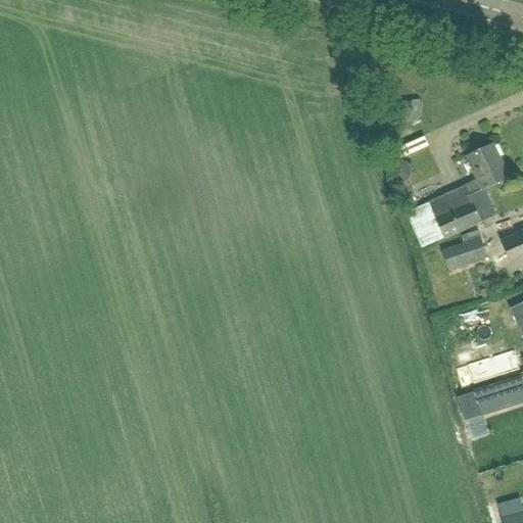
[(470,204),(447,215),(436,220),(430,207),(410,217),(426,250),(497,217),(486,191),(511,180),(494,146),(466,159),(477,182),(464,187),(469,198),(468,198),(470,204)]
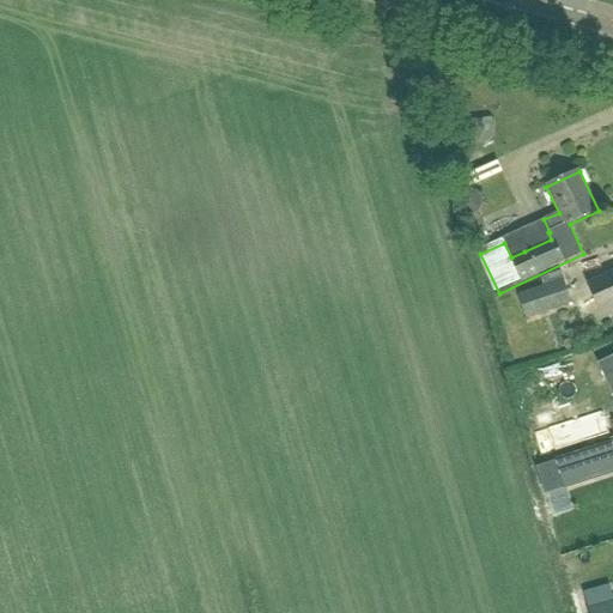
[(562,272),(541,279),(544,287),(519,296),(527,321),(572,304),(562,272)]
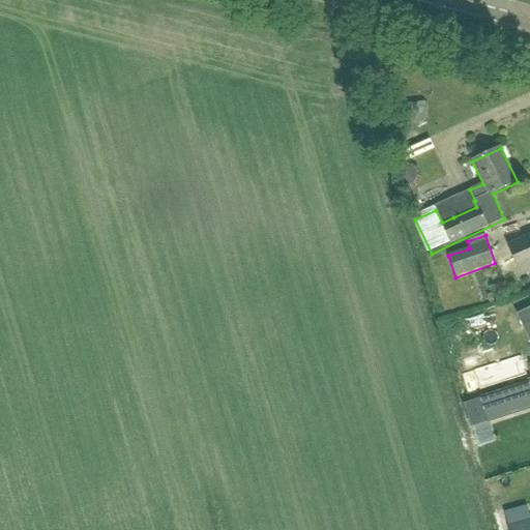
[(529,236),(508,247),(522,275),(529,271),(529,236)]
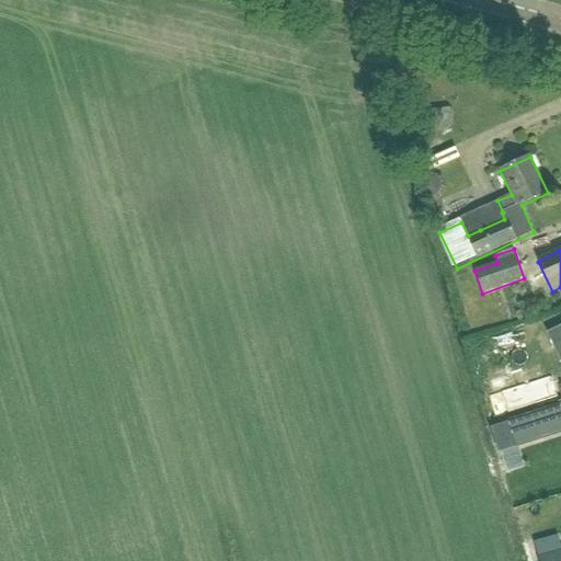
[(549,378),(484,399),(492,420),(556,399),(549,378)]
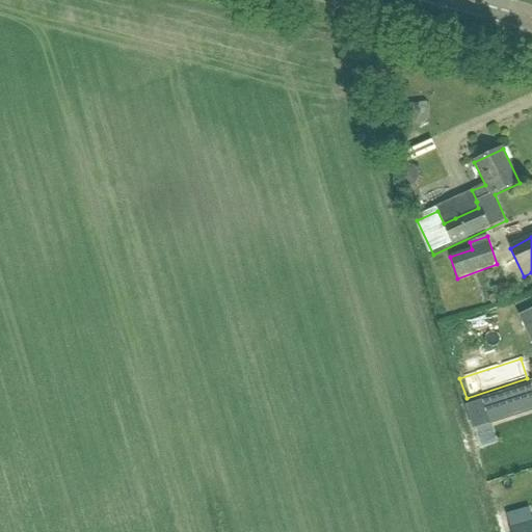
[(493,421),(531,407),(531,383),(485,399),(493,421)]
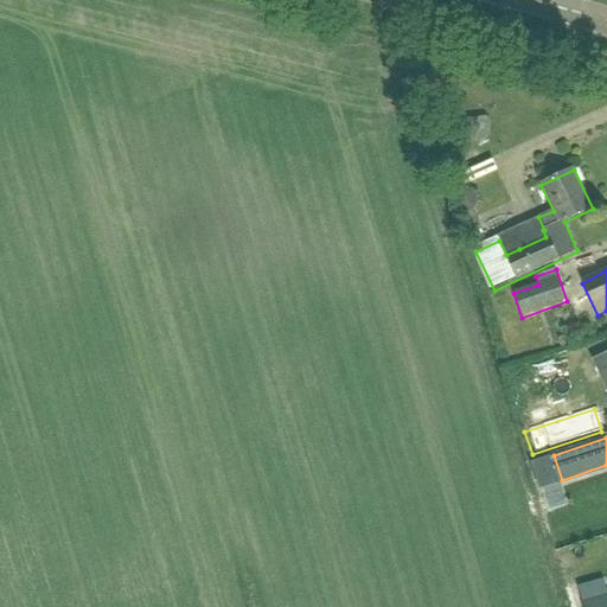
[(606,606),(606,596),(583,605),(583,606),(606,606)]
